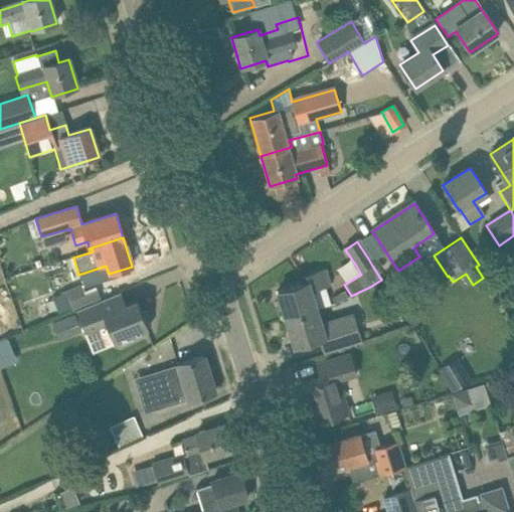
[(303,284),(277,292),(286,320),(317,310),(330,306),(320,273),(302,279),(303,284)]
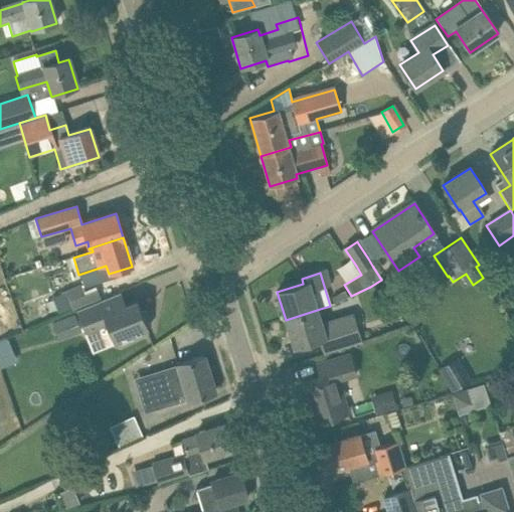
[(102,301),(75,311),(86,334),(84,334),(93,354),(116,344),(115,344),(118,343),(119,346),(133,341),(131,337),(148,330),(147,327),(150,325),(145,312),(141,314),(136,302),(125,306),(107,313),(102,301)]
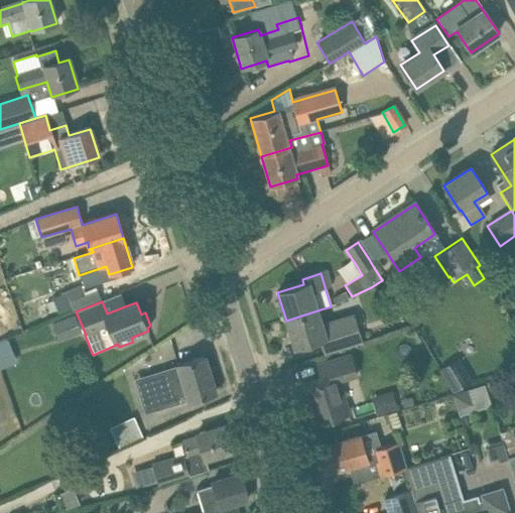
[(317,310),(286,321),(294,348),(318,341),(324,355),(361,343),(353,316),(323,327),(317,310)]
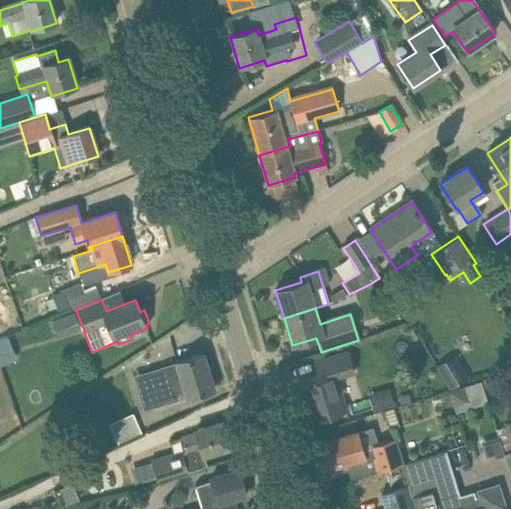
[(73,313),(50,322),(57,340),(80,331),(73,313)]
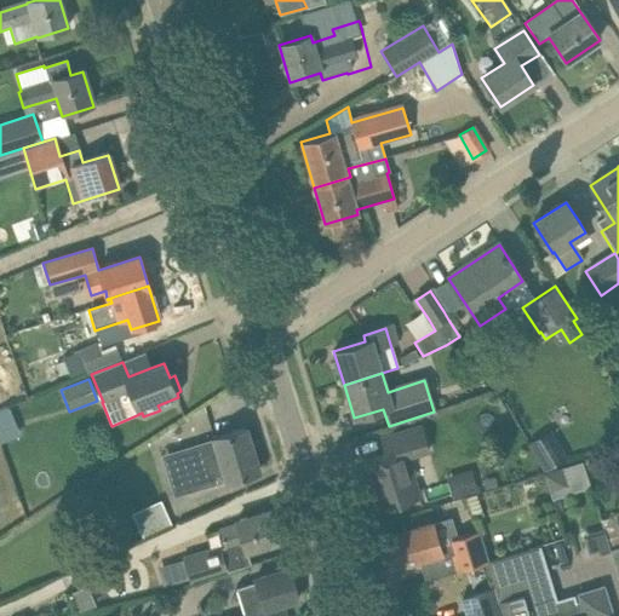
[(0,430),(6,444),(23,436),(11,408),(0,413),(0,430)]
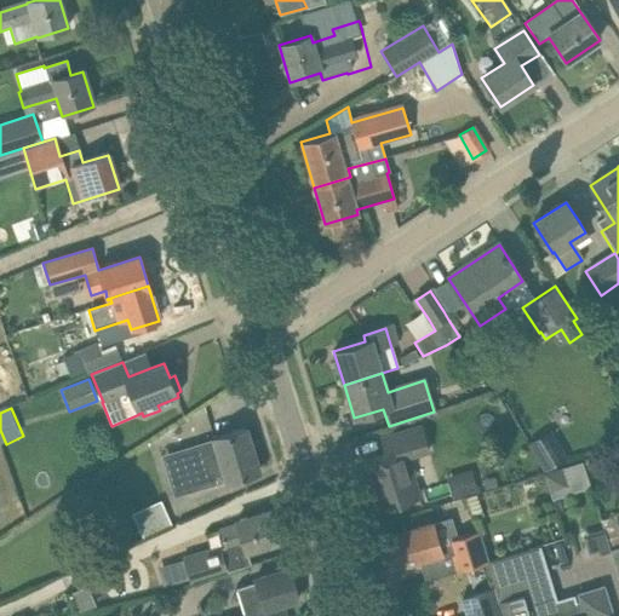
[(420,427),(405,433),(380,441),(385,455),(367,461),(382,510),(419,498),(408,459),(429,453),(420,427)]
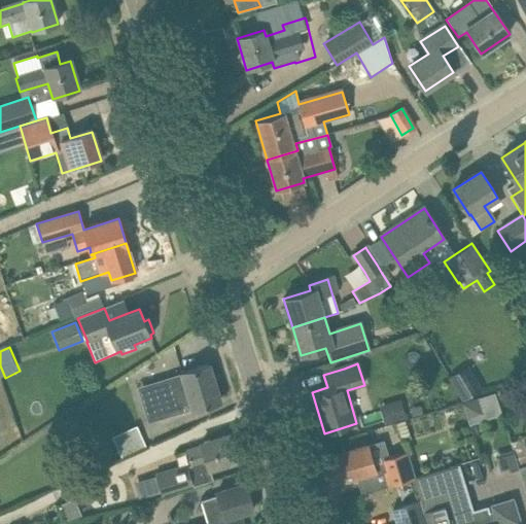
[(209,365),(189,372),(181,375),(185,388),(152,398),(160,421),(201,409),(220,403),(209,365)]
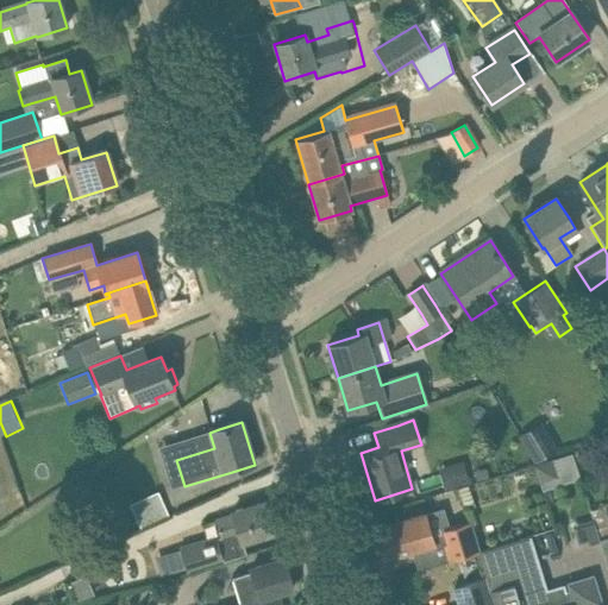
[(520,435),(536,465),(559,452),(544,423),(520,435)]
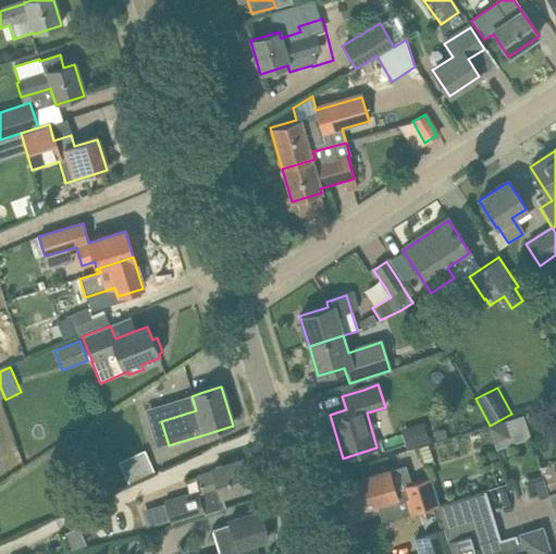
[(510,436),(506,422),(493,427),(497,441),(510,436)]
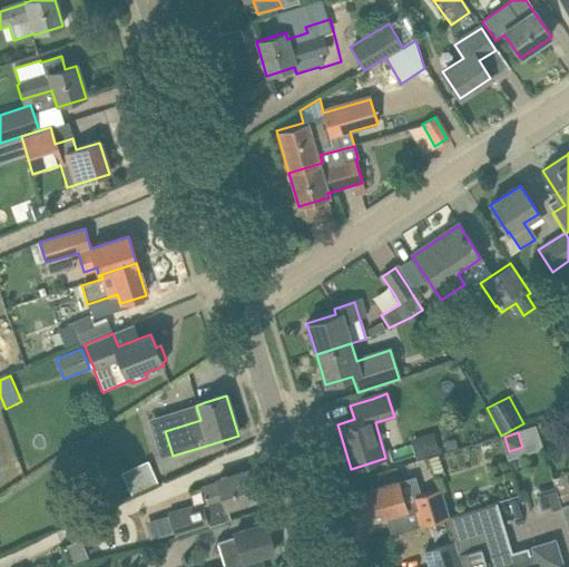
[(440,456),(433,433),(410,440),(417,462),(440,456)]
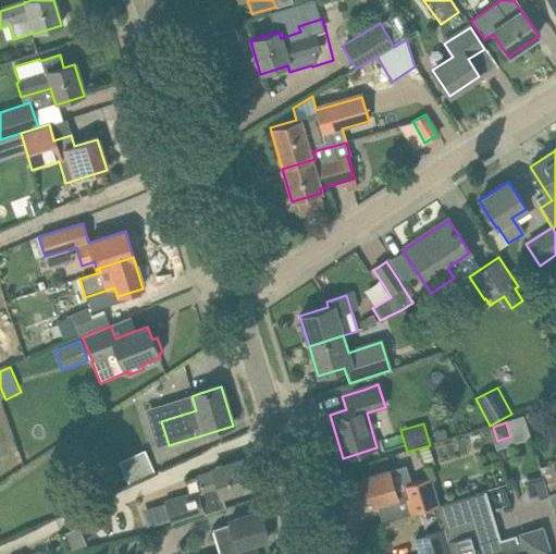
[(121,462),(130,483),(157,472),(147,451),(121,462)]
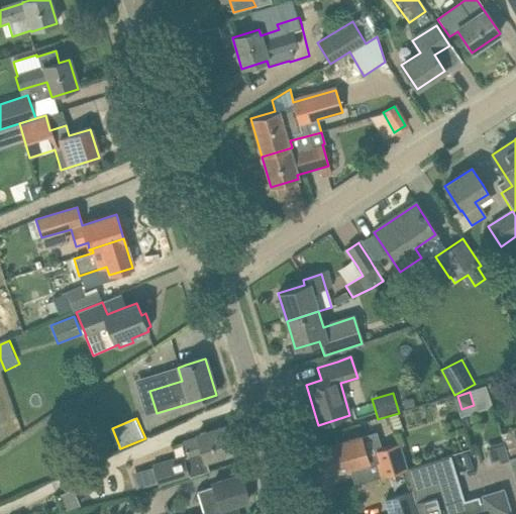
[(151,465),(159,487),(207,473),(204,461),(234,452),(226,427),(196,436),(198,440),(183,444),(188,459),(185,460),(183,455),(151,465)]
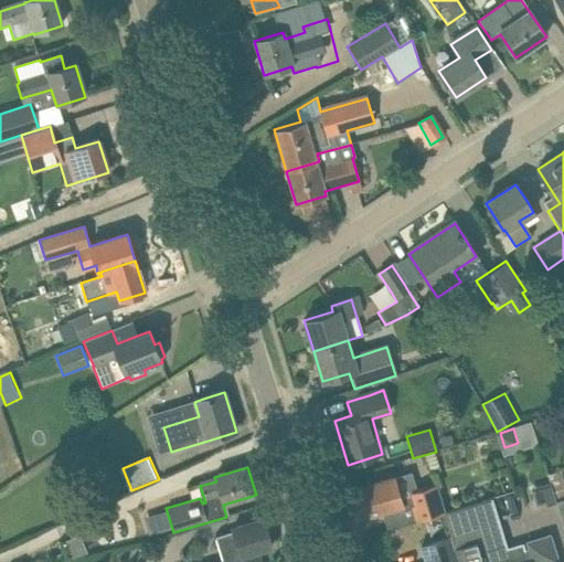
[(563,480),(561,472),(547,476),(550,484),(556,502),(563,499),(563,480)]
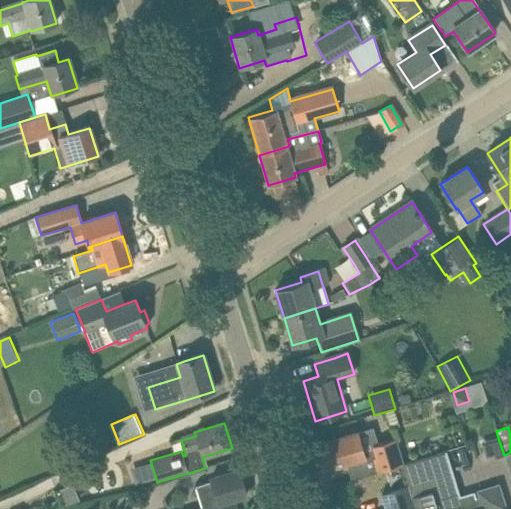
[(357,433),(328,442),(309,448),(317,474),(365,459),(357,433)]
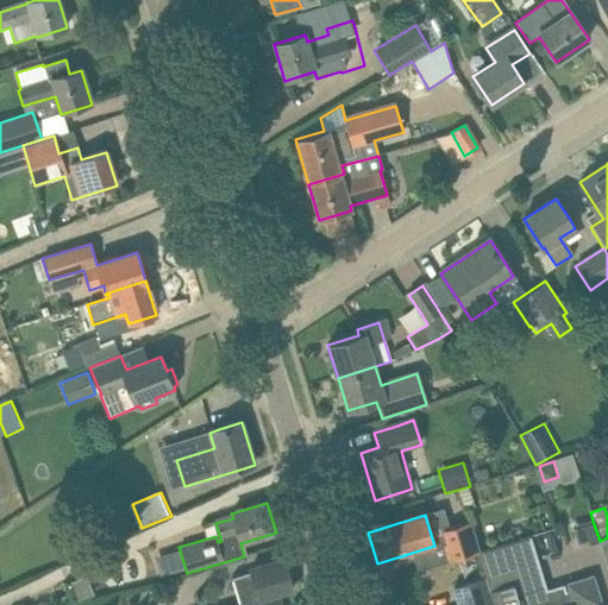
[(593,521),(570,527),(577,547),(587,543),(588,548),(601,544),(600,541),(593,521)]
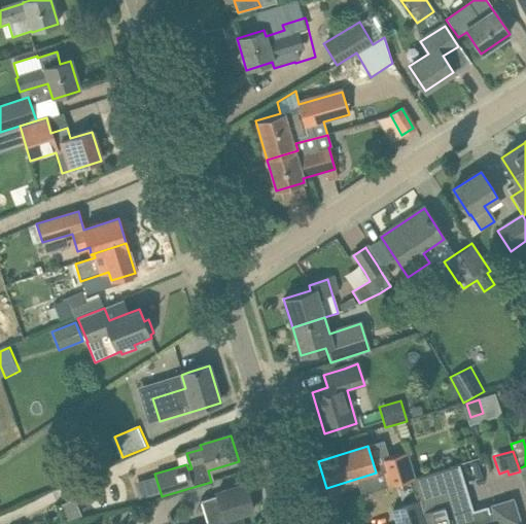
[(406,453),(384,460),(387,472),(384,473),(388,487),(414,479),(406,453)]
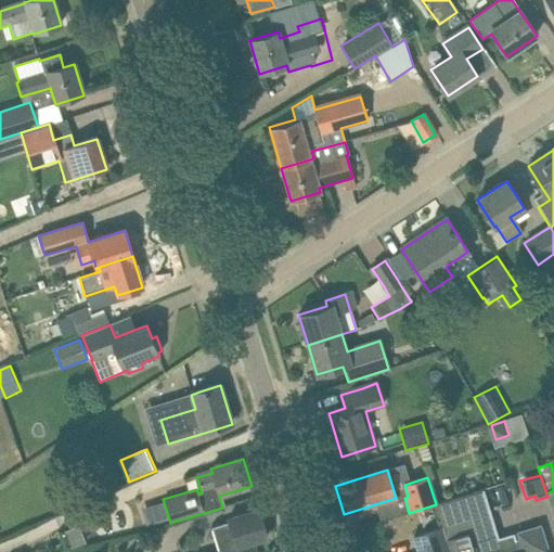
[(548,551),(540,527),(517,534),(520,541),(515,543),(513,536),(497,541),(481,491),(435,506),(441,527),(447,551),(548,551)]
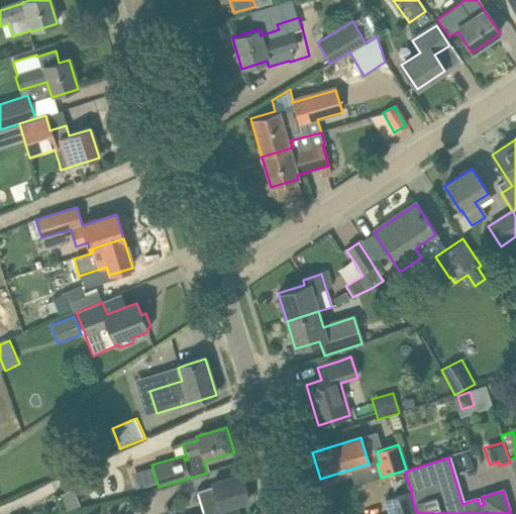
[(240,476),(221,482),(211,485),(213,490),(200,494),(204,508),(217,504),(220,512),(216,513),(236,513),(234,505),(248,501),(240,476)]
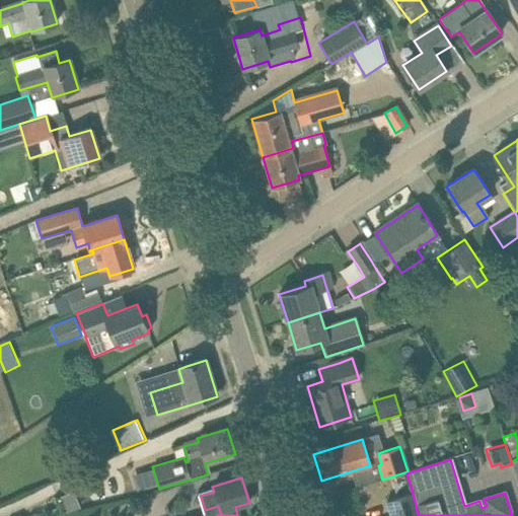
[(67,512),(81,507),(75,492),(62,497),(67,512)]
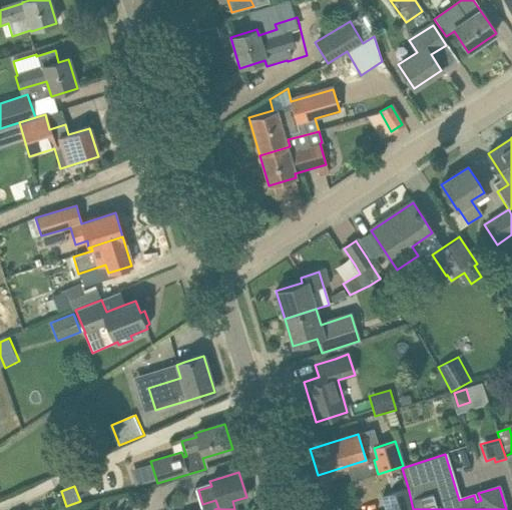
[(413,509),(408,487),(381,495),(386,509),(413,509)]
